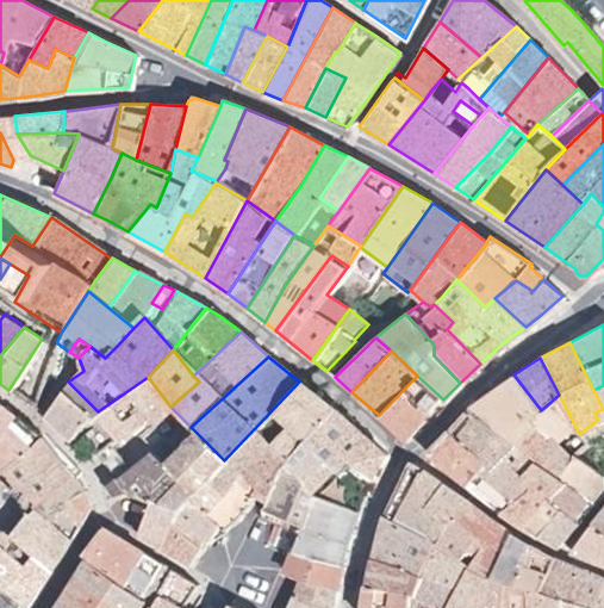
[(579,434),(559,395),(541,410),(514,374),(493,389),(489,392),(478,399),(468,407),(498,430),(534,459),(554,475),(574,453),(584,442),(579,434)]
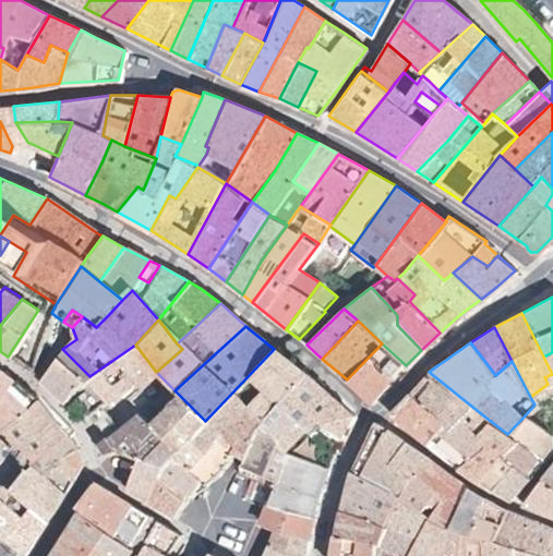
[(392,383),(406,365),(382,343),(347,379),(370,402),(376,397),(392,383)]
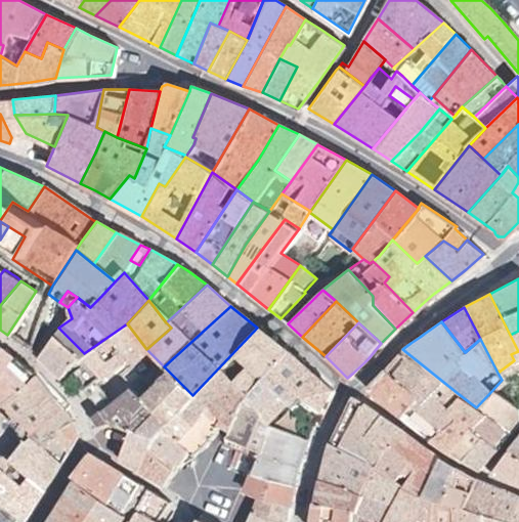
[(143,345),(127,323),(84,353),(79,357),(84,362),(97,377),(111,367),(126,356),(130,361),(135,357),(132,353),(143,345)]
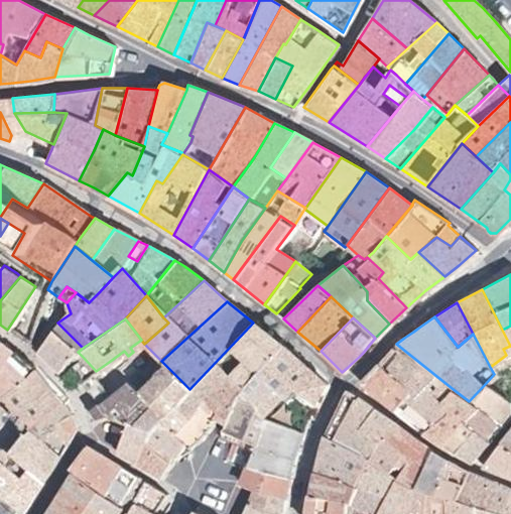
[(83,348),(57,323),(35,350),(46,358),(55,367),(78,352),(83,348)]
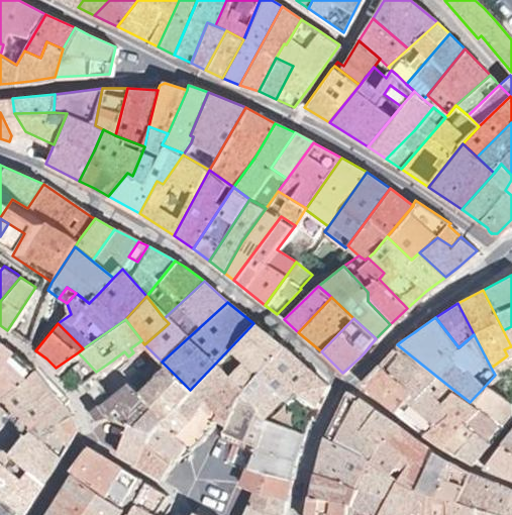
[(282,345),(253,323),(190,390),(178,402),(192,416),(208,401),(229,417),(245,396),(261,375),(282,345)]
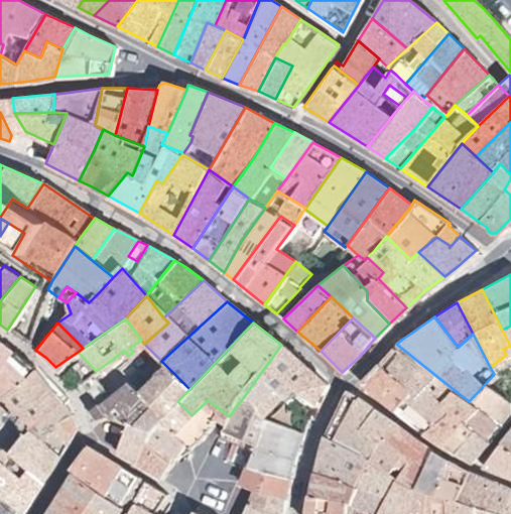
[(510,326),(502,330),(510,346),(503,349),(506,355),(509,364),(510,367),(510,326)]
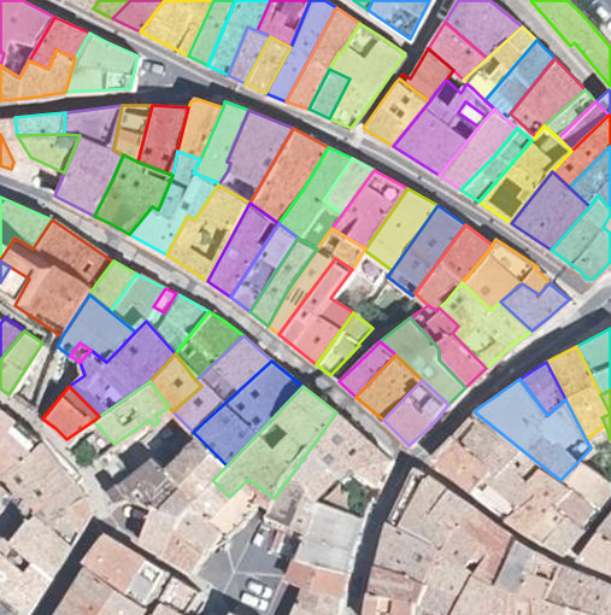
[(172,411),(169,406),(156,416),(159,421),(172,411)]
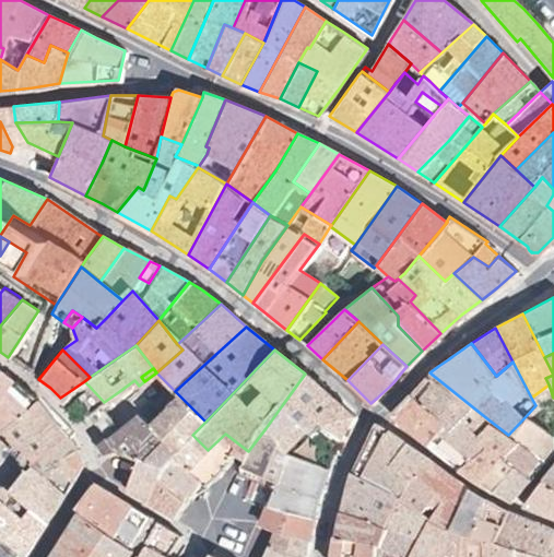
[(36,400),(0,369),(0,426),(2,428),(36,400)]
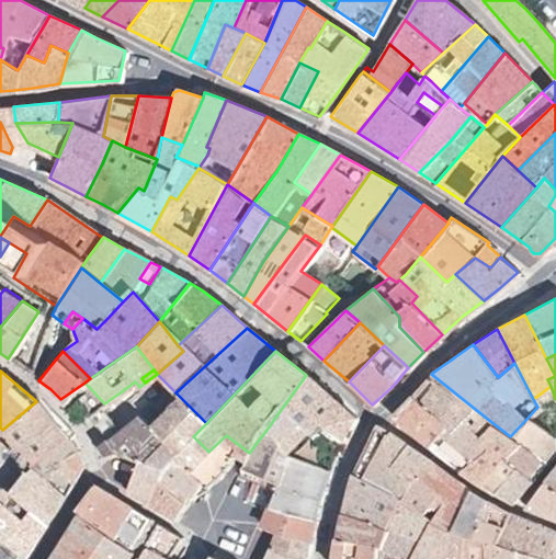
[(458,396),(431,374),(430,375),(411,395),(444,423),(468,444),(477,435),(491,422),(458,396)]
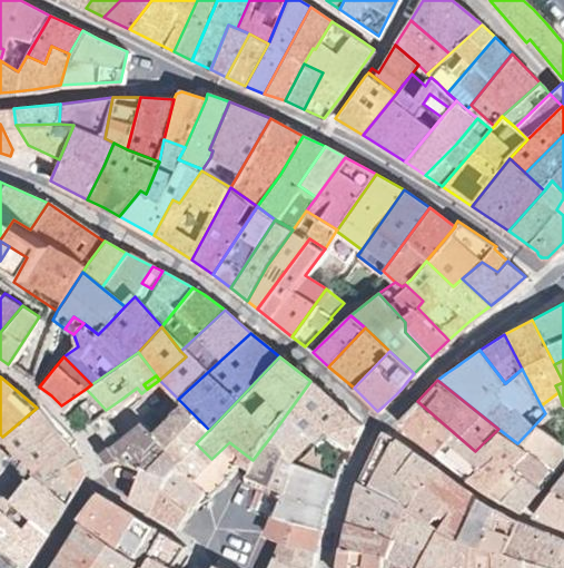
[(358,423),(310,381),(287,413),(323,446),(333,457),(339,460),(344,446),(358,423)]
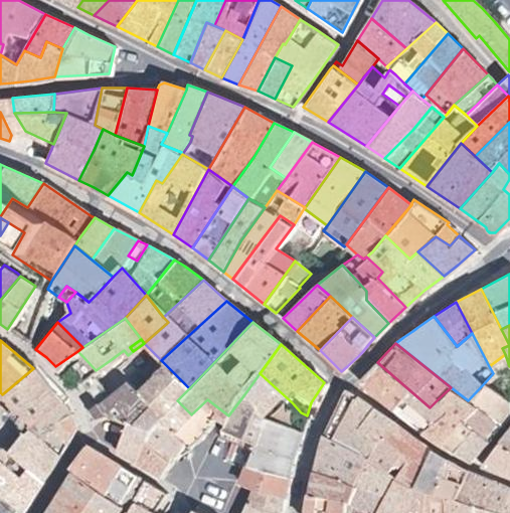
[(96,370),(82,356),(77,351),(55,366),(60,371),(64,367),(75,382),(79,378),(81,381),(91,374),(96,370)]
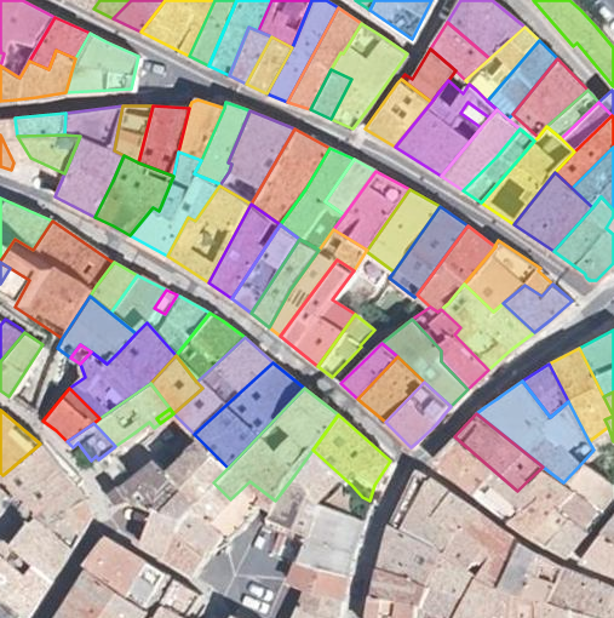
[(612,438),(608,427),(589,441),(594,450),(612,438)]
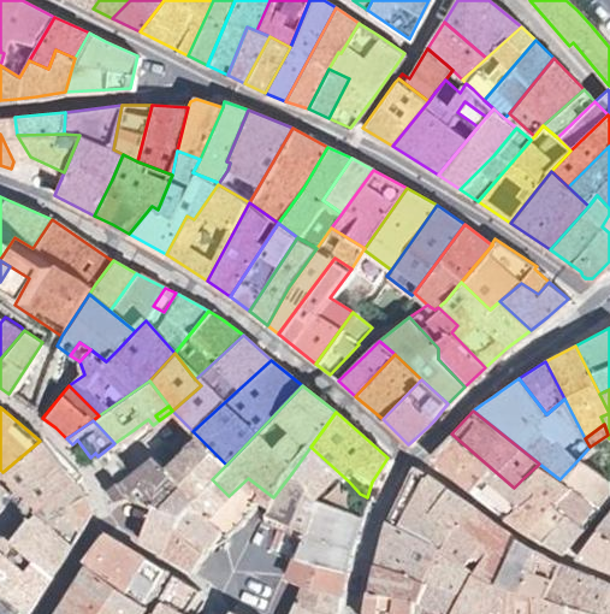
[(226,465),(193,431),(188,426),(175,442),(183,450),(212,479),(226,465)]
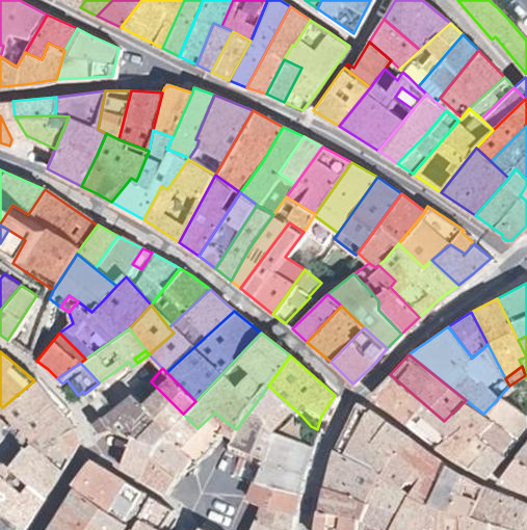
[(405,423),(421,401),(390,374),(386,378),(371,394),(405,423)]
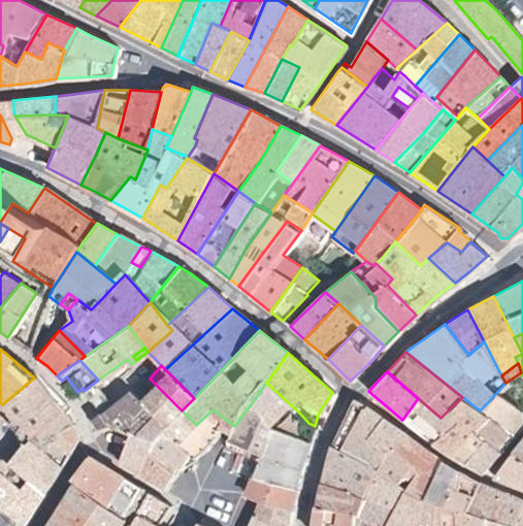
[(33,433),(64,411),(34,377),(2,404),(15,417),(33,433)]
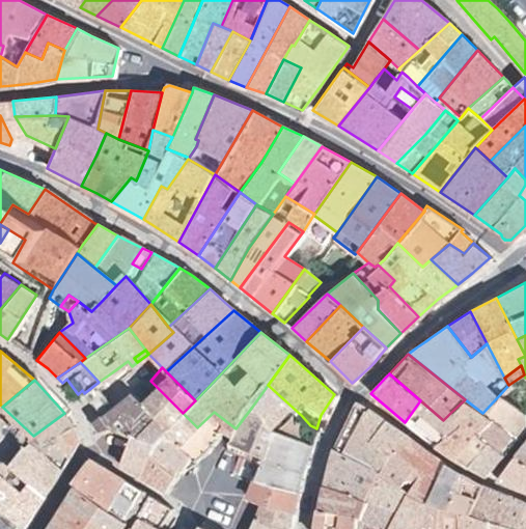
[(268,385),(252,407),(273,433),(309,445),(316,428),(310,425),(301,415),(268,385)]
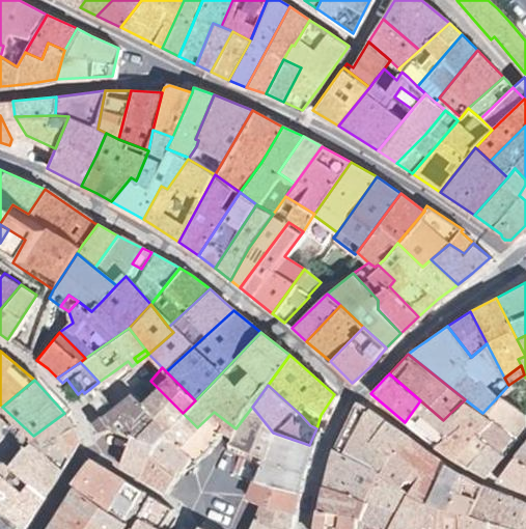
[(103,396),(93,386),(84,393),(92,405),(103,396)]
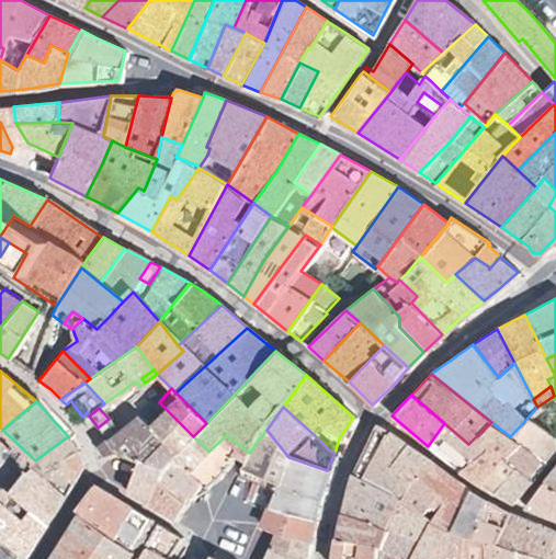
[(150,426),(178,453),(193,436),(167,410),(150,426)]
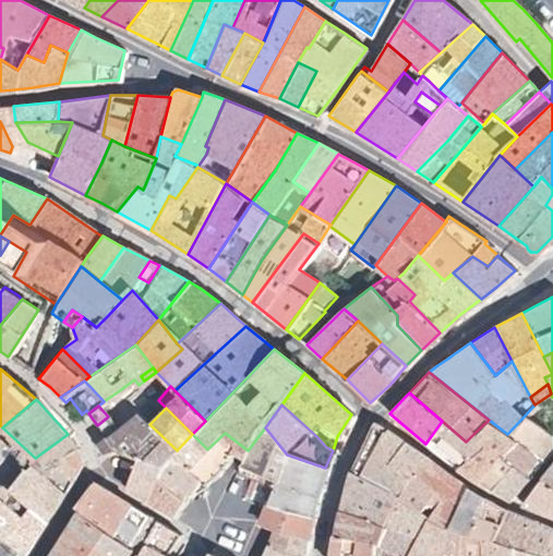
[(149,424),(137,412),(117,427),(106,436),(99,440),(96,445),(96,447),(101,455),(107,454),(121,454),(134,458),(161,464),(177,450),(149,424)]
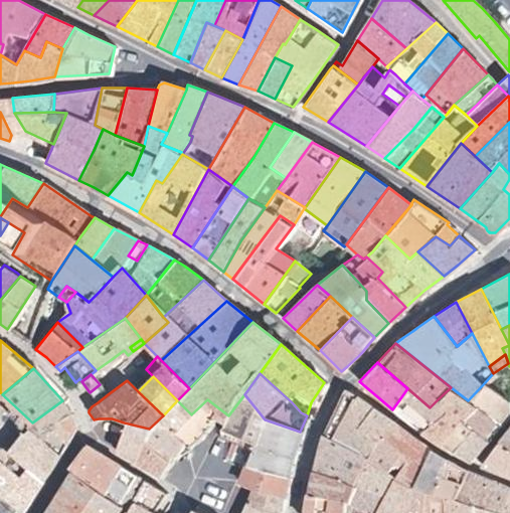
[(508,414),(509,399),(485,382),(468,400),(475,405),(500,423),(508,414)]
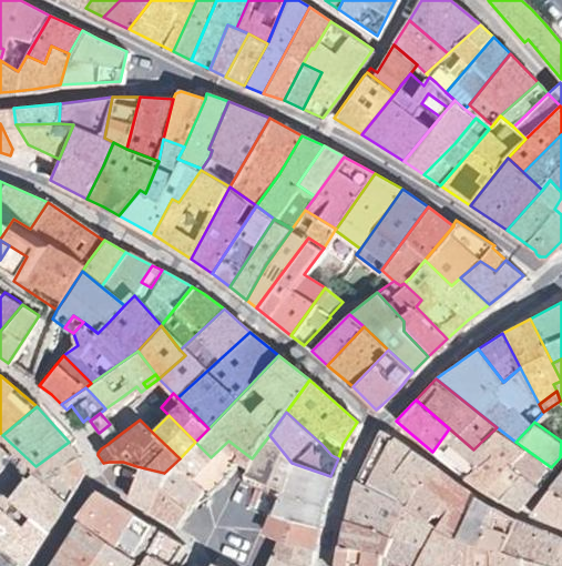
[(420,454),(381,427),(378,430),(355,478),(406,504),(433,464),(419,456),(420,454)]
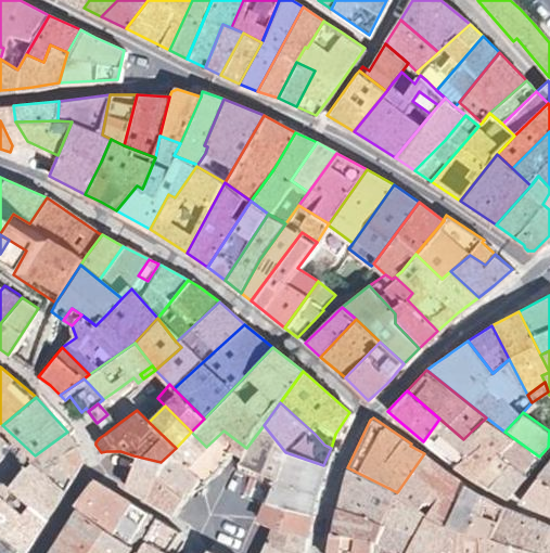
[(497,454),(512,437),(504,432),(486,418),(472,431),(485,442),(455,465),(475,479),(497,454)]
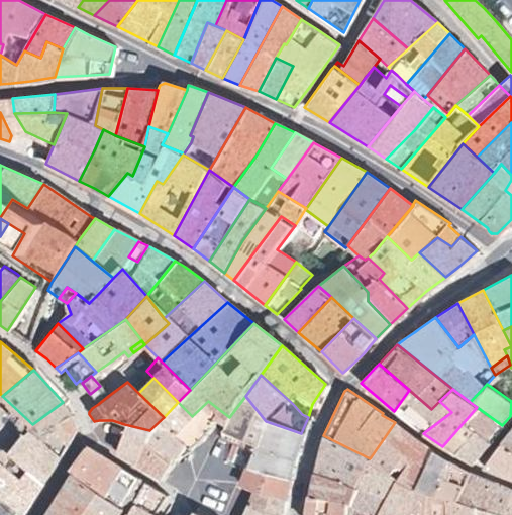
[(423,433),(451,412),(439,401),(431,409),(409,390),(394,411),(423,433)]
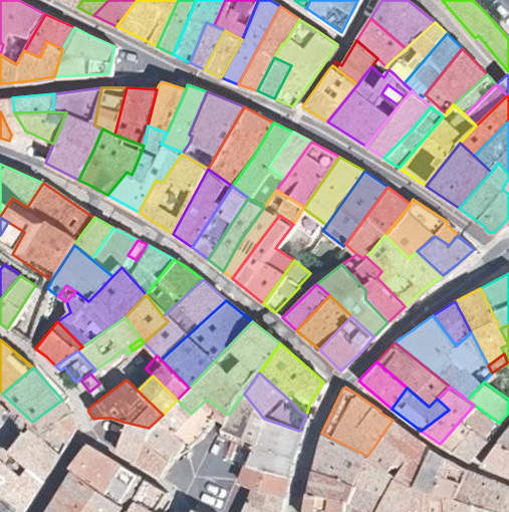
[(0,444),(10,446),(21,432),(17,422),(7,413),(13,403),(2,394),(0,392),(0,444)]
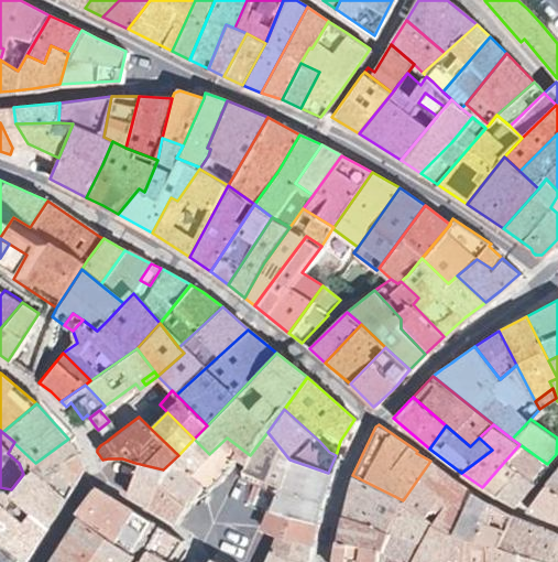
[(319,498),(328,473),(290,460),(267,432),(250,455),(245,462),(244,461),(239,472),(254,478),(274,487),(266,507),(314,520),(319,498)]
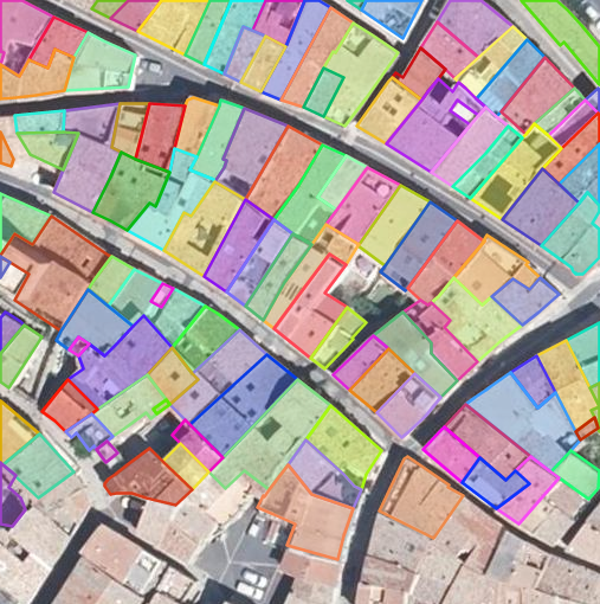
[(242,507),(250,496),(253,489),(263,495),(264,496),(269,489),(244,470),(225,488),(208,471),(192,489),(221,525),(242,507)]
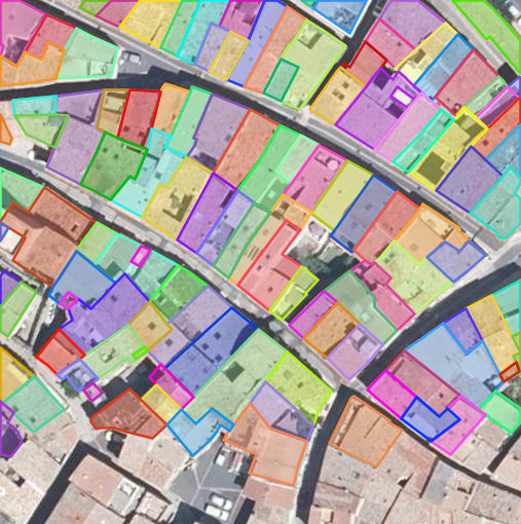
[(60,462),(76,434),(64,409),(33,432),(30,436),(45,448),(60,462)]
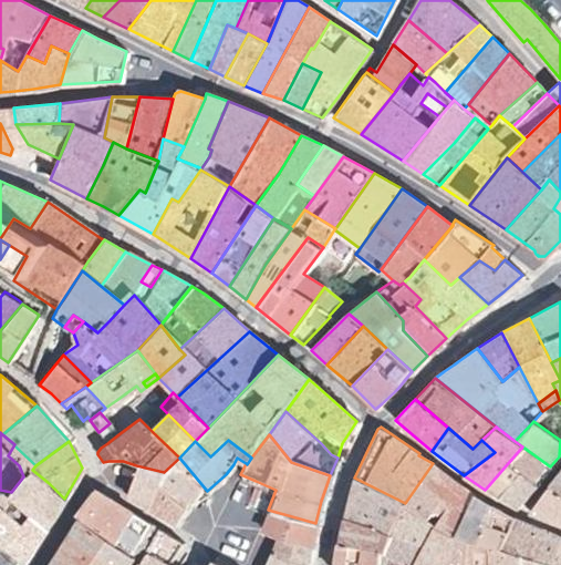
[(534,486),(550,466),(522,447),(507,464),(534,486)]
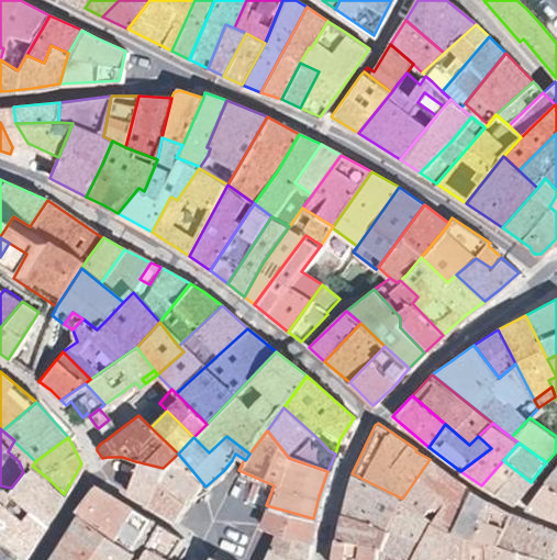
[(205,486),(178,454),(163,468),(158,478),(186,502),(188,499),(190,500),(192,497),(205,486)]
